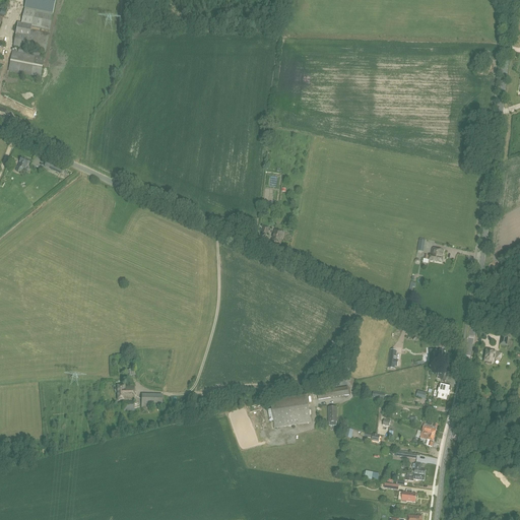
[(25,0),(24,9),(53,14),(55,0),(25,0)]
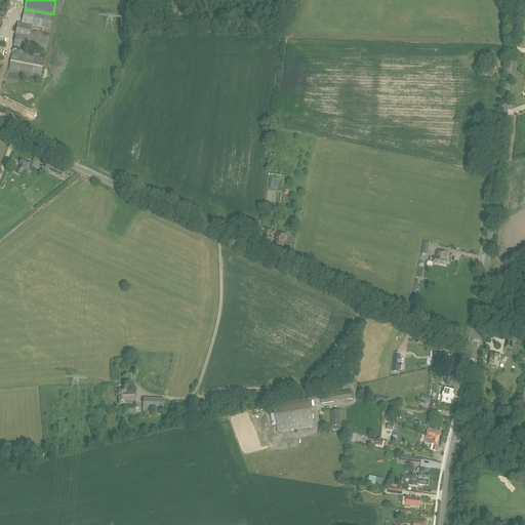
[(50,34),(31,31),(32,27),(50,31),(53,15),(25,9),(23,24),(18,23),(14,46),(46,53),(50,34)]
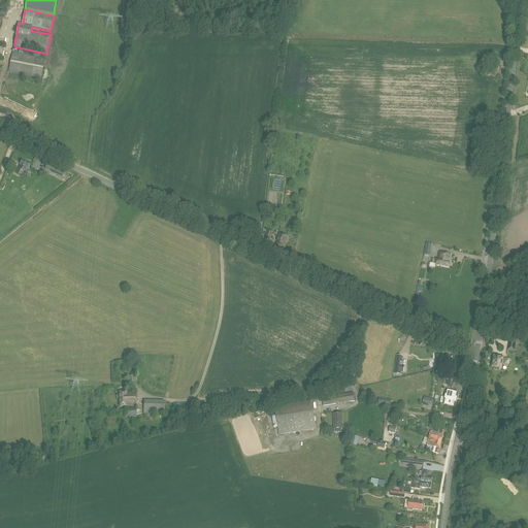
[(9,72),(41,78),(45,58),(40,57),(41,54),(20,48),(19,53),(12,52),(9,72)]
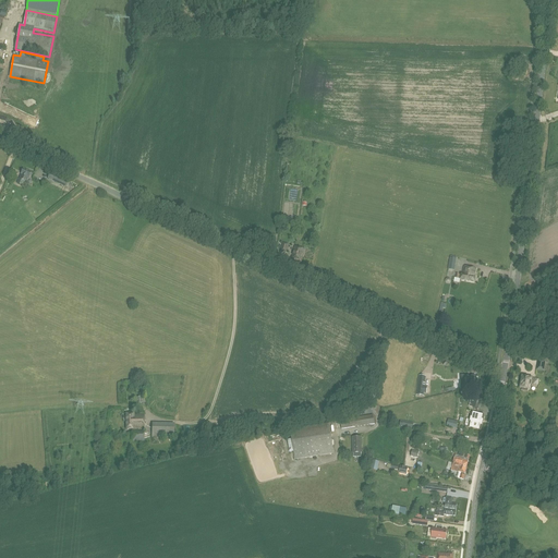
[(20,184),(21,184),(22,184),(23,184),(23,183),(24,183),(25,182),(27,182),(32,172),(23,169),(17,183),(20,184)]
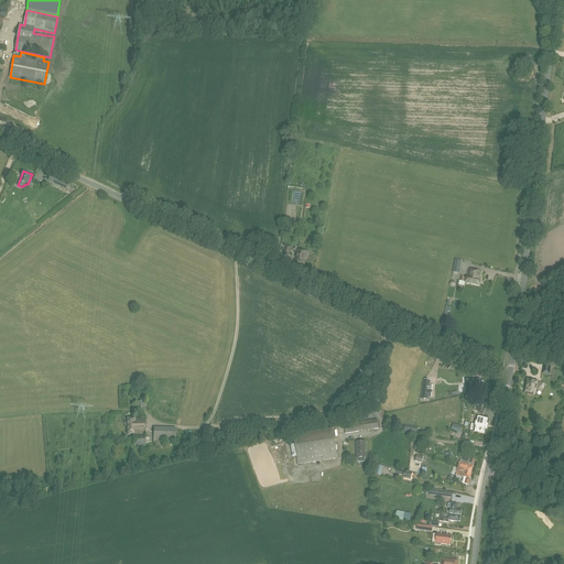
[(49,180),(67,188),(69,184),(51,174),(49,180)]
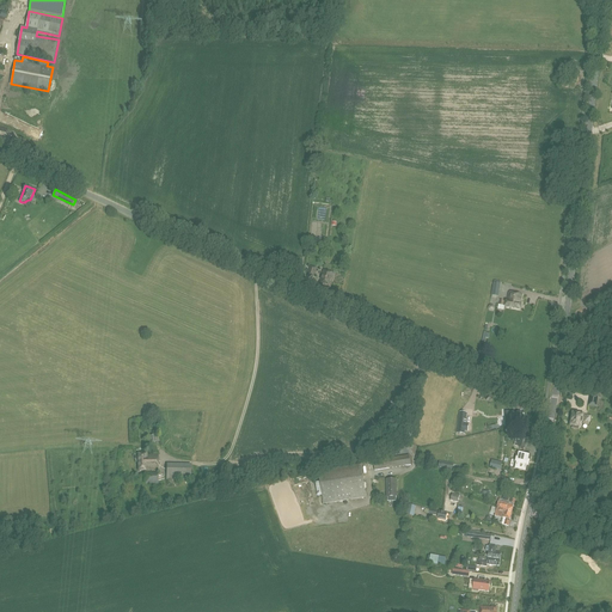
[(320,283),(331,286),(335,274),(324,270),(320,283)]
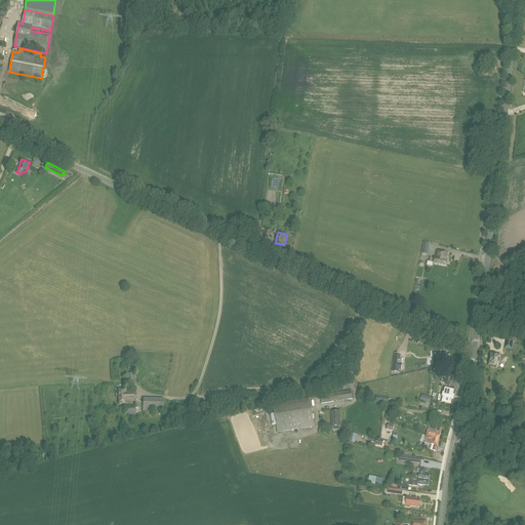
[(447,261),(448,253),(437,251),(435,258),(434,258),(434,260),(432,260),(433,258),(430,258),(429,263),(433,263),(433,264),(446,266),(447,261)]
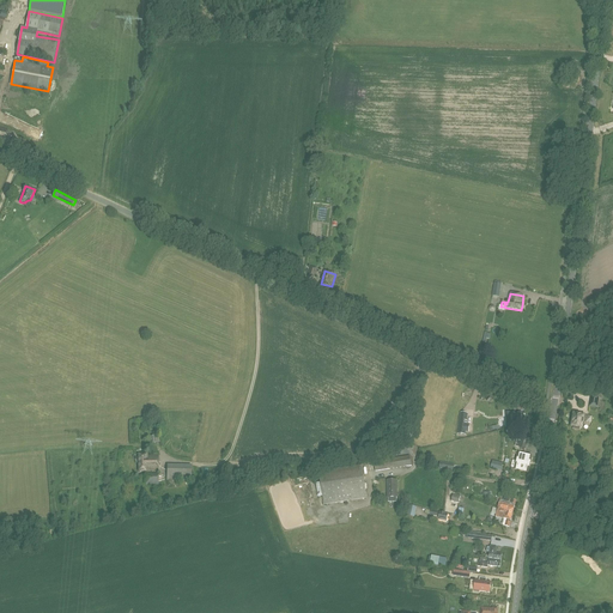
[(572,426),(583,428),(584,420),(592,422),(593,416),(575,413),(572,426)]
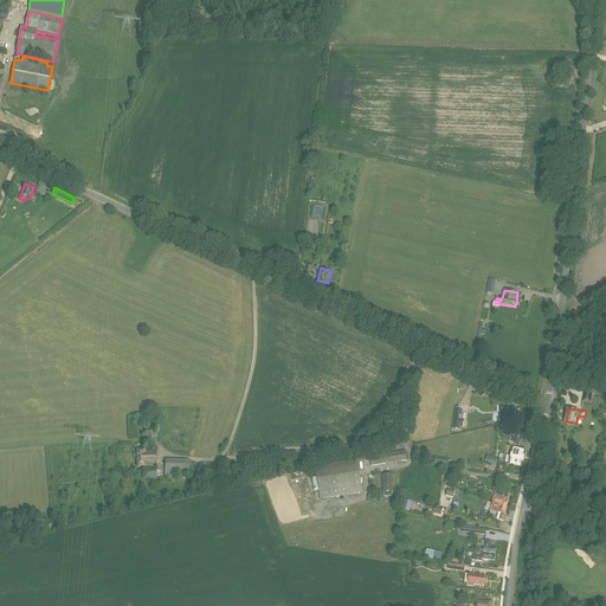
[(461,425),(463,412),(455,411),(453,424),(461,425)]
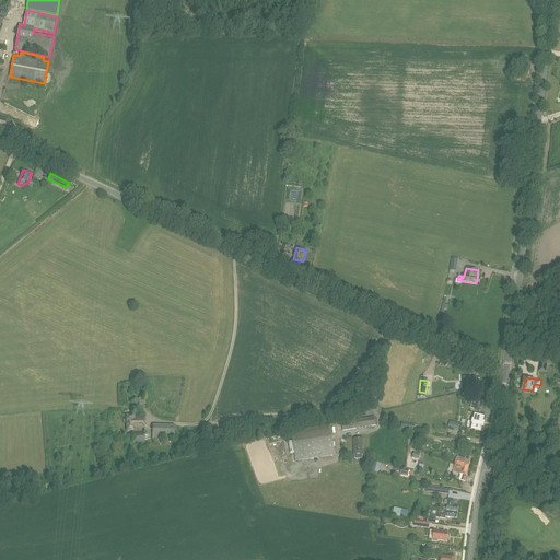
[(146,430),(146,417),(133,417),(133,415),(127,415),(127,431),(133,431),(133,430),(146,430)]
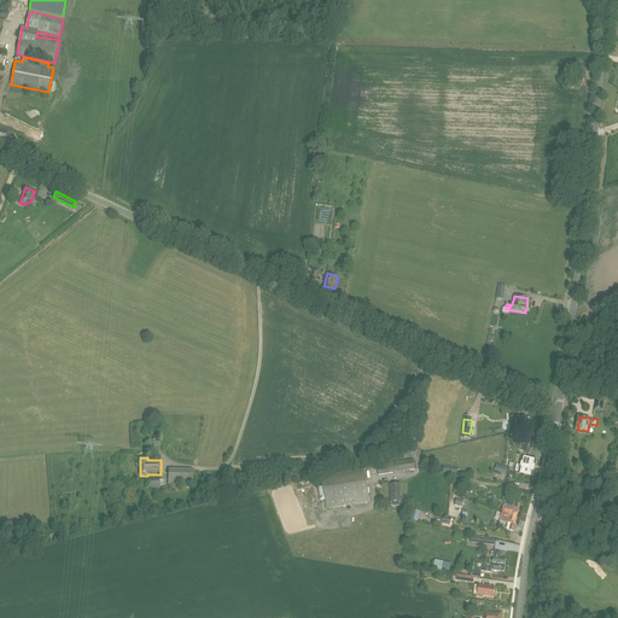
[(537,461),(523,458),(520,466),(535,468),(537,461)]
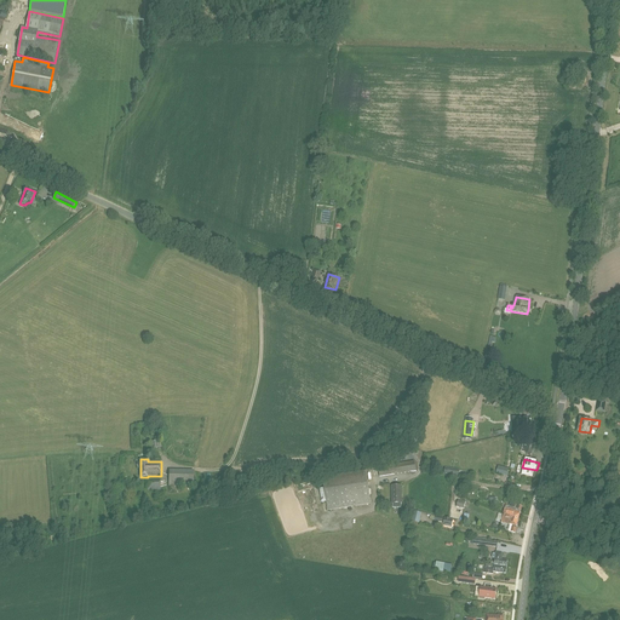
[(417,472),(415,461),(379,468),(380,477),(417,472)]
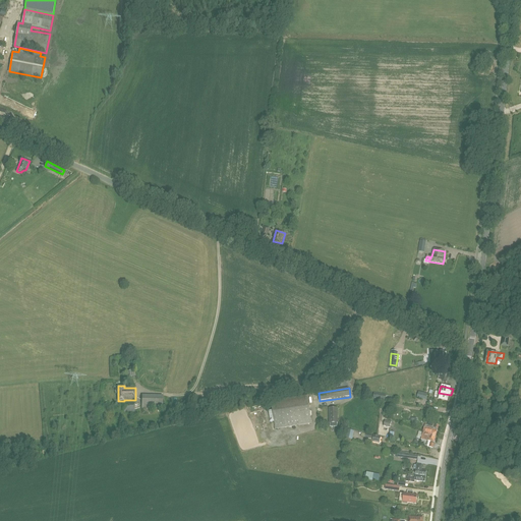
[(439,393),(437,392),(435,397),(438,398),(437,399),(449,402),(451,395),(439,393)]
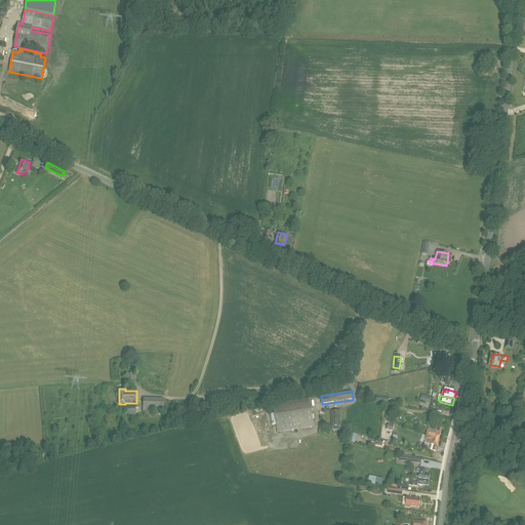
[(144,398),(143,412),(164,412),(164,399),(144,398)]
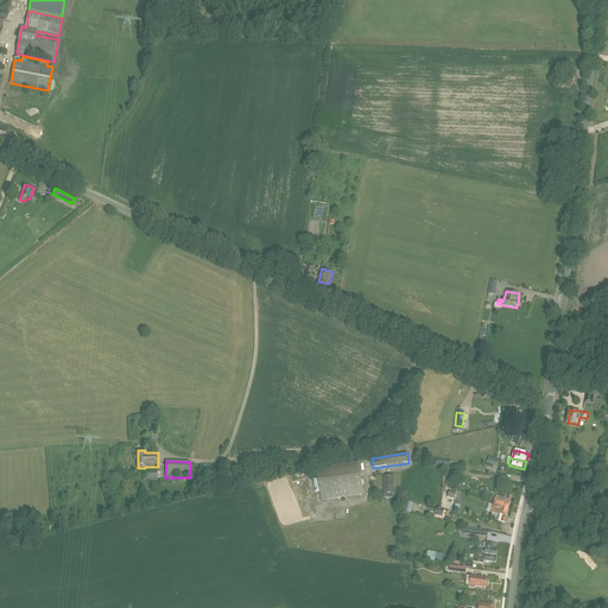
[(318,479),(314,480),(314,483),(316,493),(321,492),(322,501),(365,494),(360,462),(317,469),(318,479)]
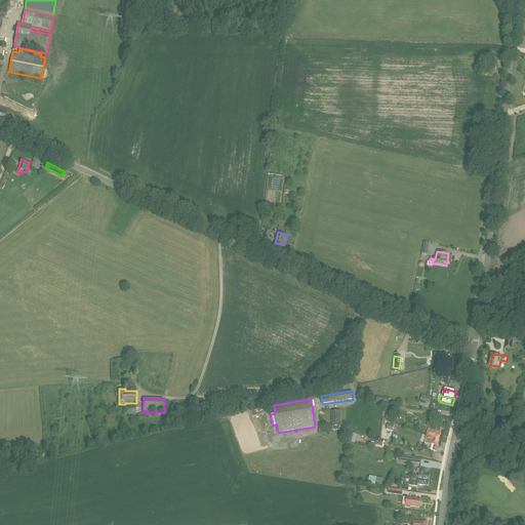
[(136,415),(136,405),(124,405),(124,415),(136,415)]
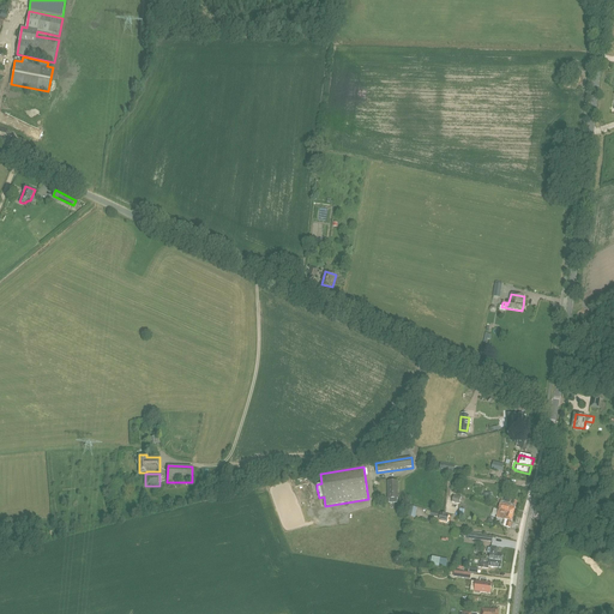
[(389,482),(389,499),(389,503),(397,503),(397,499),(398,499),(398,481),(389,482)]
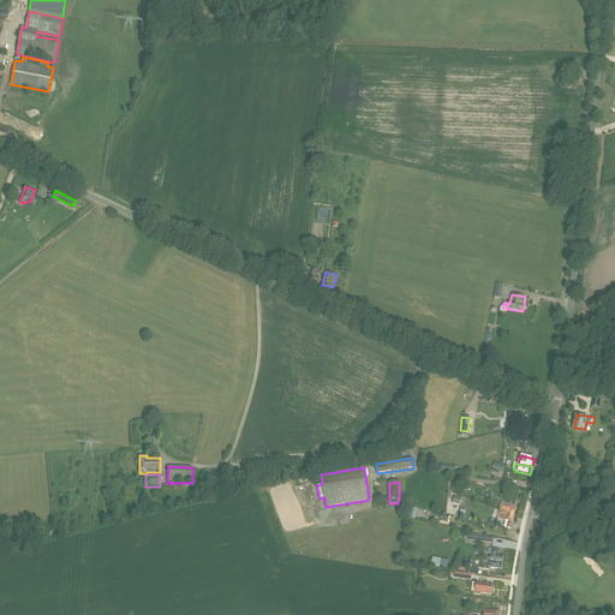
[(476,487),(476,493),(479,493),(479,495),(484,495),(484,496),(491,497),(493,493),(485,493),(485,488),(476,487)]
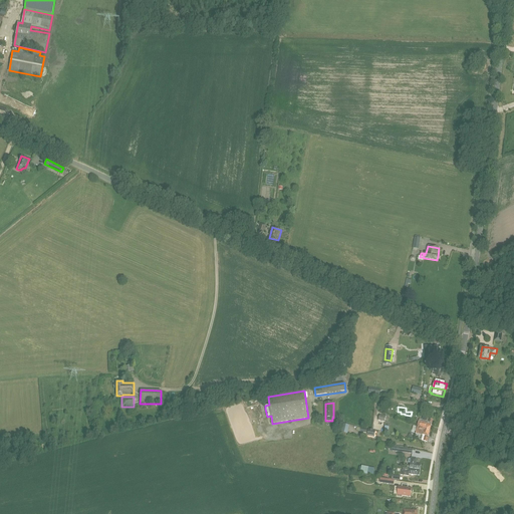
[(433,420),(427,418),(423,417),(422,420),(420,420),(418,427),(425,428),(424,430),(430,432),(433,420)]
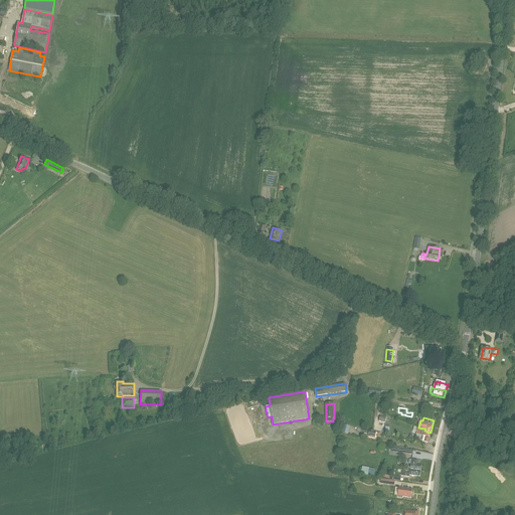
[(341,434),(342,434),(348,435),(350,426),(343,424),(341,434)]
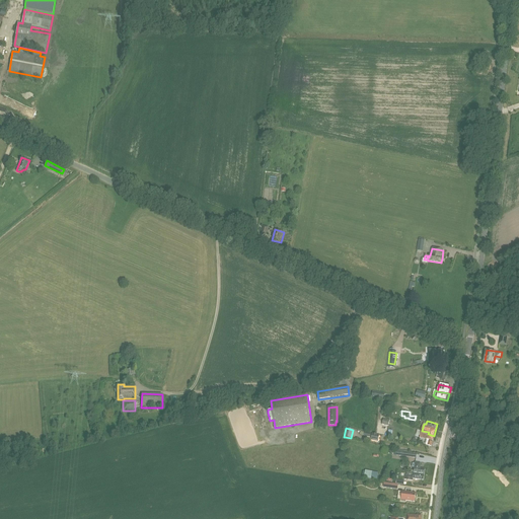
[(420,437),(427,439),(426,444),(426,445),(431,446),(434,436),(428,434),(429,432),(422,431),(420,437)]
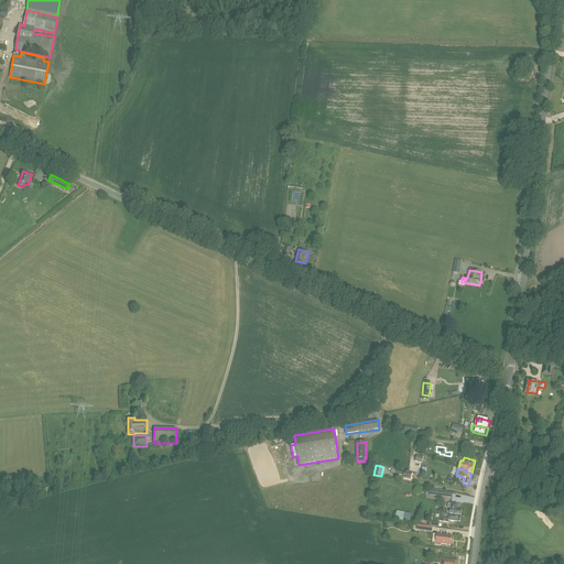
[(411,480),(413,474),(397,469),(396,474),(404,476),(403,478),(411,480)]
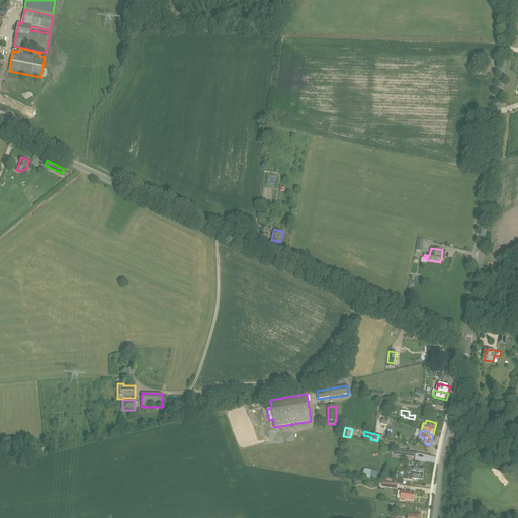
[(415,462),(413,462),(412,462),(411,465),(412,466),(414,467),(413,472),(424,473),(425,468),(420,468),(420,463),(415,462)]
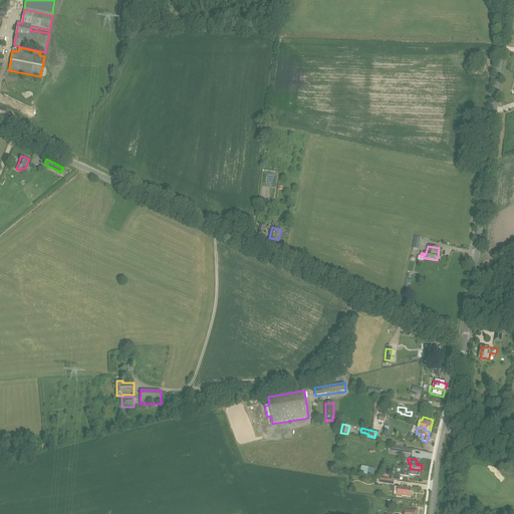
[(374,476),(376,471),(364,467),(362,473),(374,476)]
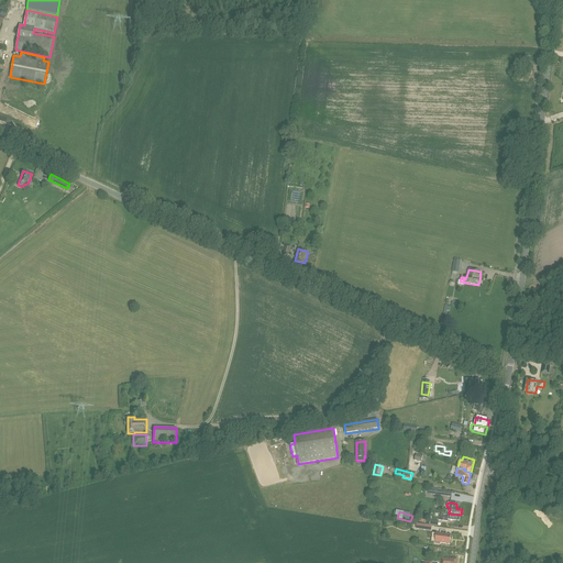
[(450,544),(451,534),(446,534),(446,531),(440,531),(440,533),(437,533),(435,542),(437,542),(437,543),(440,544),(440,543),(450,544)]
